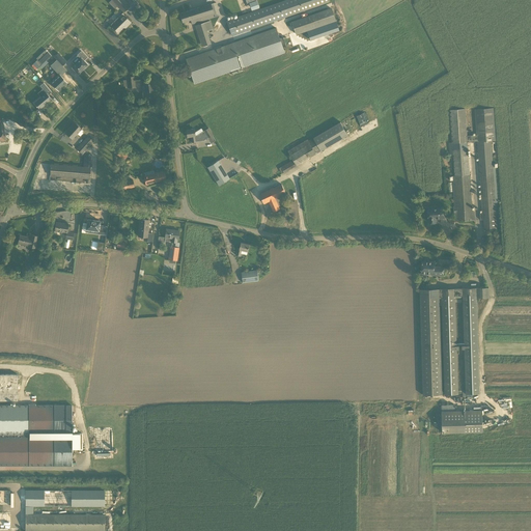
[(112,0),(123,11),(130,6),(123,0),(112,0)]
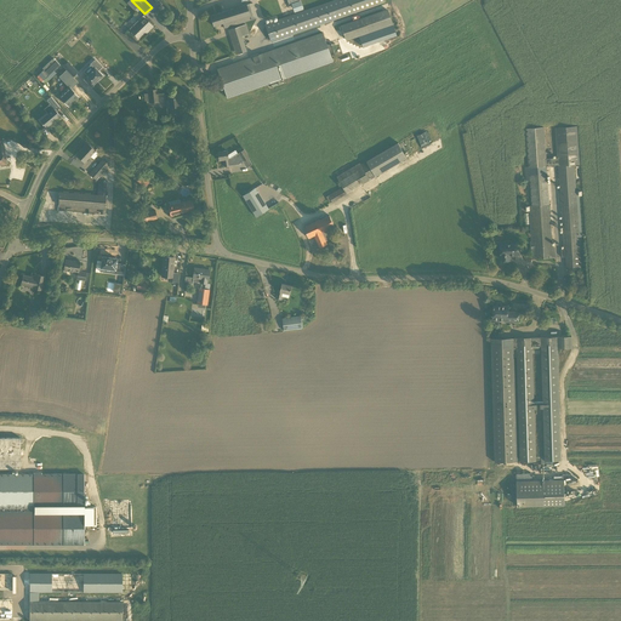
[(383,0),(334,0),(265,24),(271,43),(385,3),(383,0)]
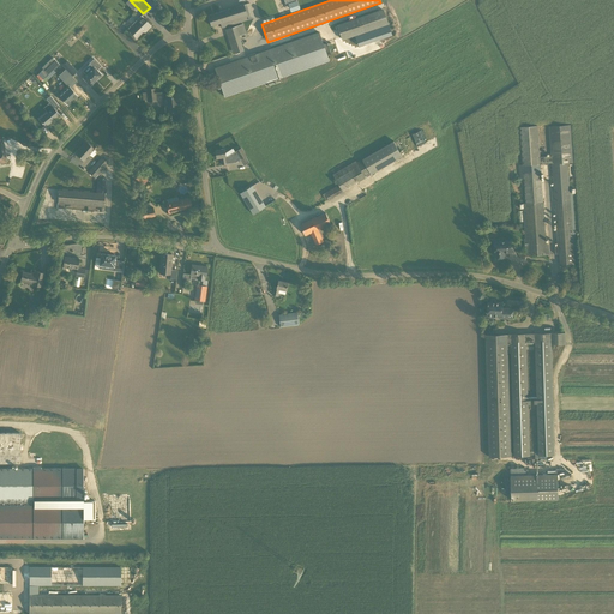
[(211,26),(221,23),(222,28),(248,19),(244,5),(208,16),(211,26)]
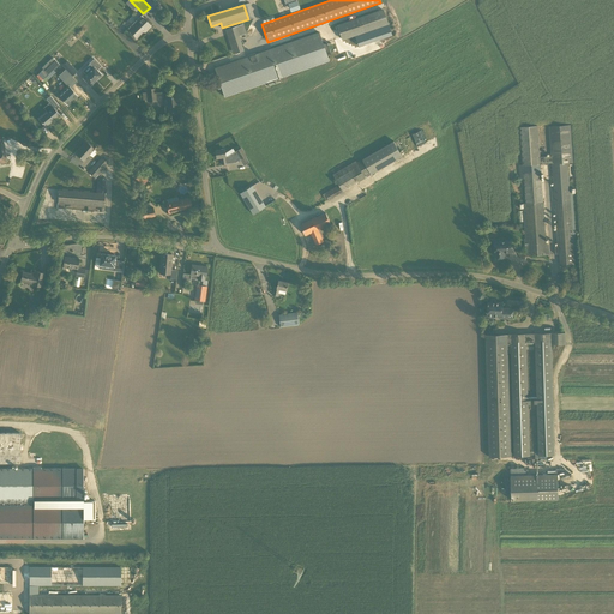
[(387,24),(384,10),(337,25),(342,40),(387,24)]
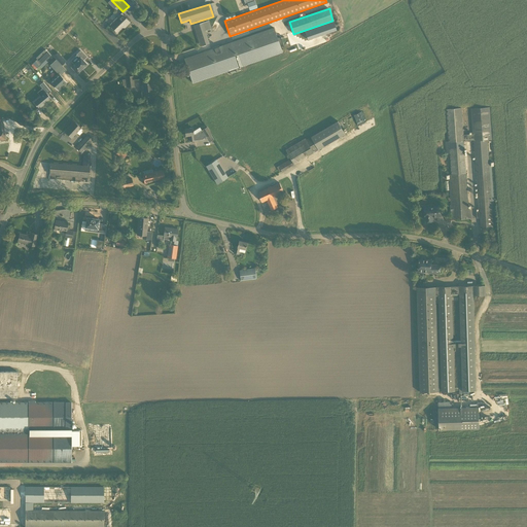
[(110,25),(117,32),(125,25),(127,26),(130,23),(123,15),(120,13),(110,25)]
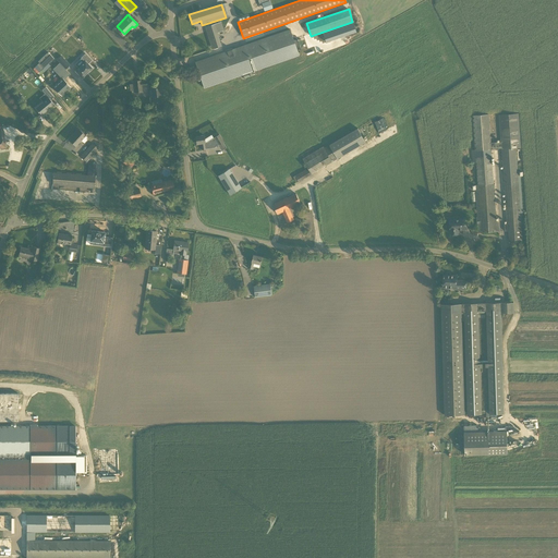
[(217,33),(215,24),(205,26),(211,49),(221,46),(217,33)]
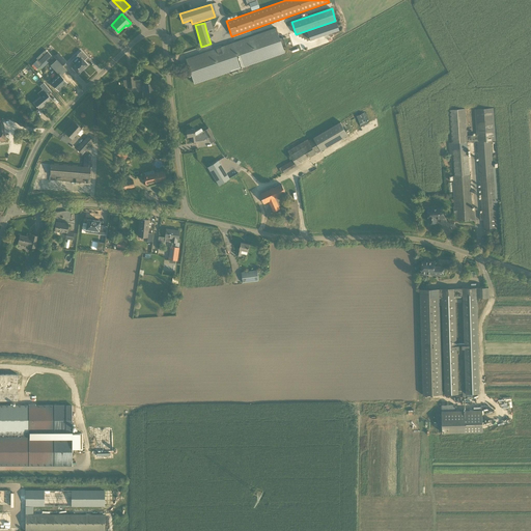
[(276,28),(186,59),(194,84),(284,53),(276,28)]
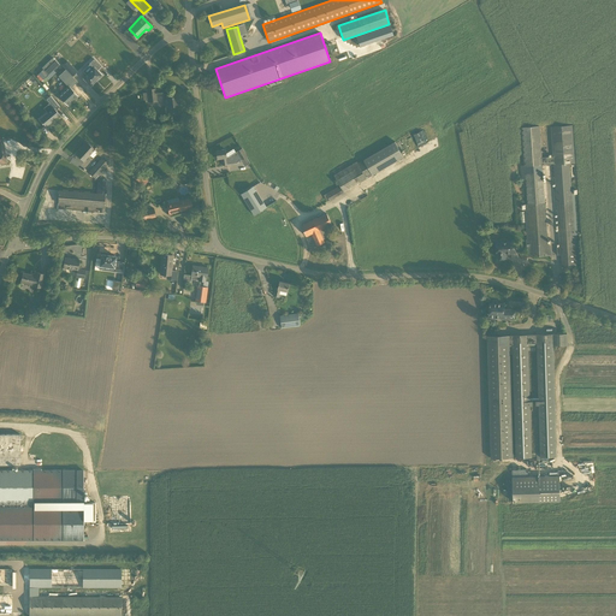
[(47,75),(59,65),(53,58),(41,66),(47,75)]
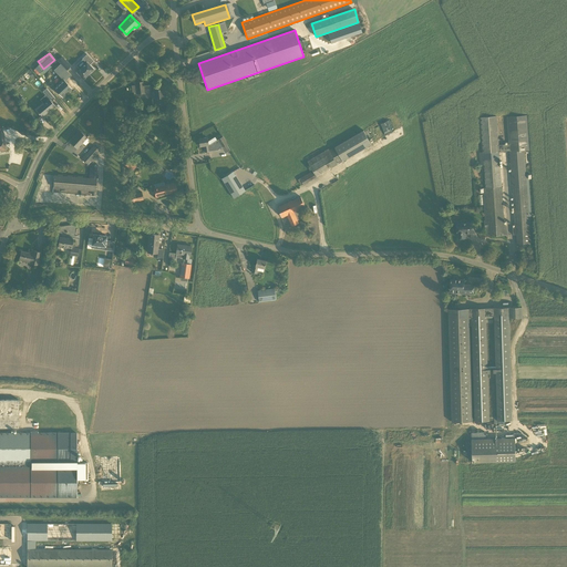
[(83,79),(93,69),(90,65),(93,61),(86,54),(82,59),(83,59),(86,63),(80,70),(76,72),(83,79)]
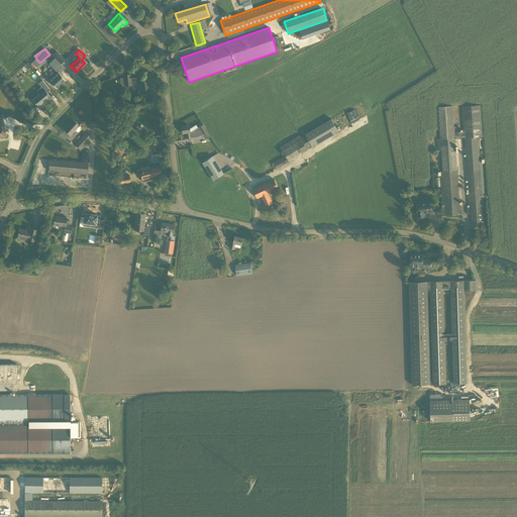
[(62,57),(57,52),(53,56),(58,61),(62,57)]
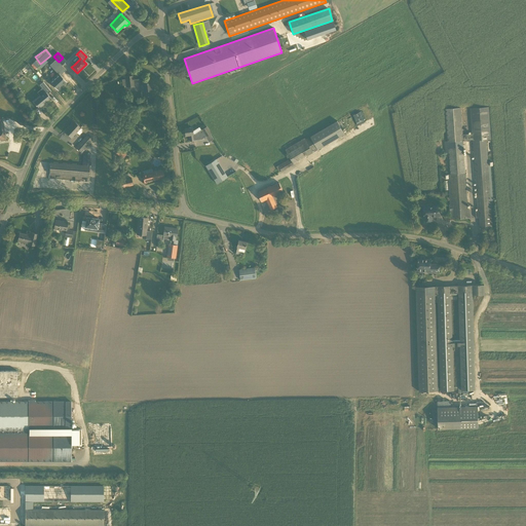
[(50,82),(59,91),(68,82),(61,76),(67,71),(57,60),(50,66),(59,75),(50,82)]
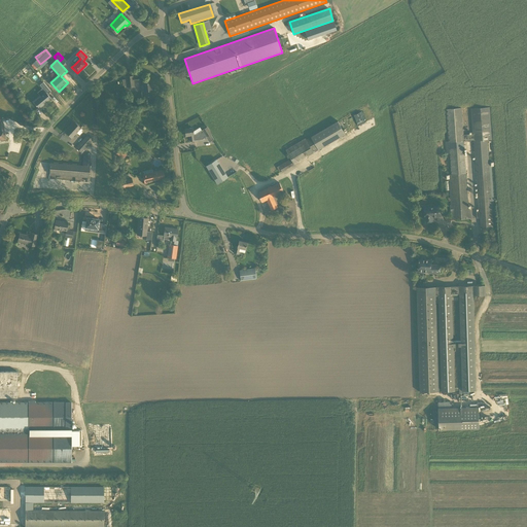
[(126,76),(127,78),(121,79),(123,85),(127,85),(128,88),(135,86),(133,75),(126,76)]
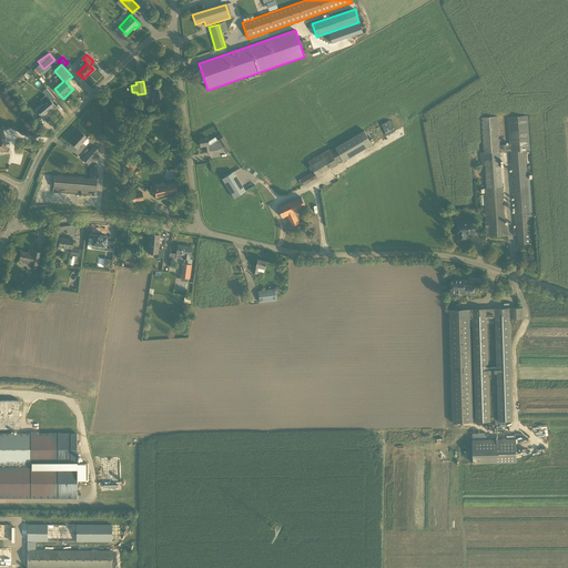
[(154,85),(155,98),(153,99),(153,105),(160,104),(160,98),(165,97),(165,93),(163,93),(162,85),(154,85)]
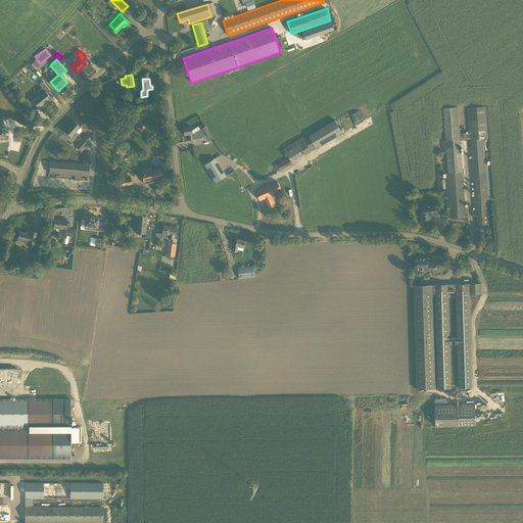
[(37,105),(39,108),(51,98),(48,94),(51,91),(44,82),(40,85),(46,92),(34,102),(37,104),(36,105),(37,106),(37,105)]
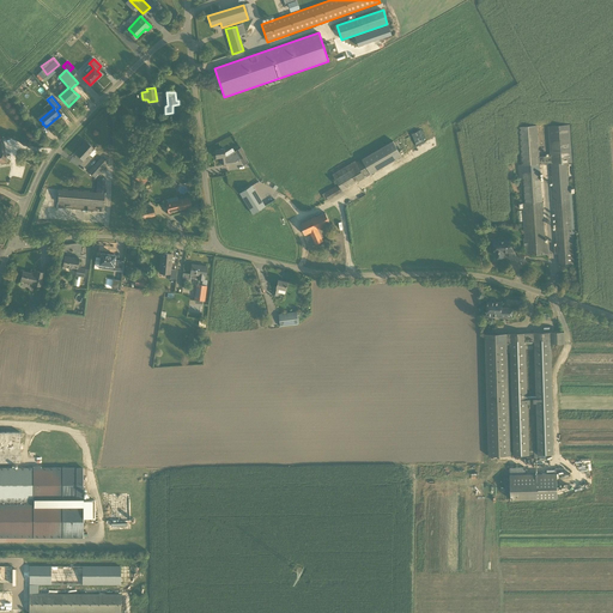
[(539,157),(536,125),(520,126),(522,161),(522,165),(539,164),(551,163),(554,163),(553,156),(551,156),(539,157)]
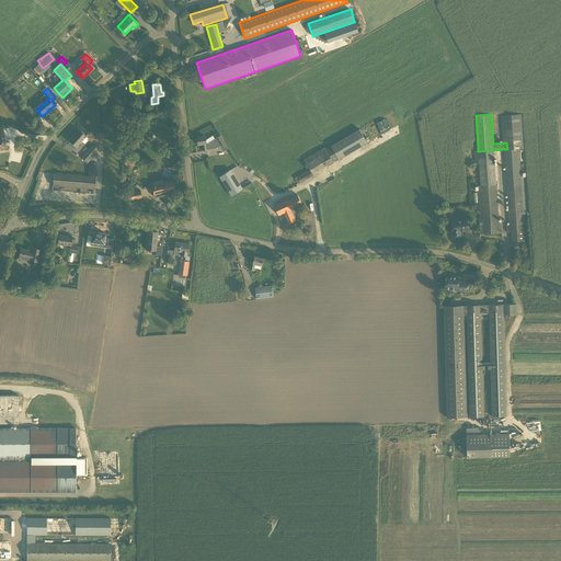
[(507,149),(518,149),(523,148),(521,114),(502,116),(504,142),(506,142),(507,149)]
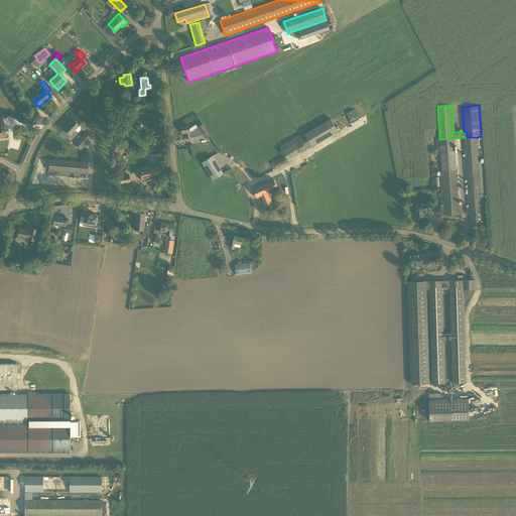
[(70,135),(79,125),(73,119),(68,124),(69,125),(65,129),(70,135)]
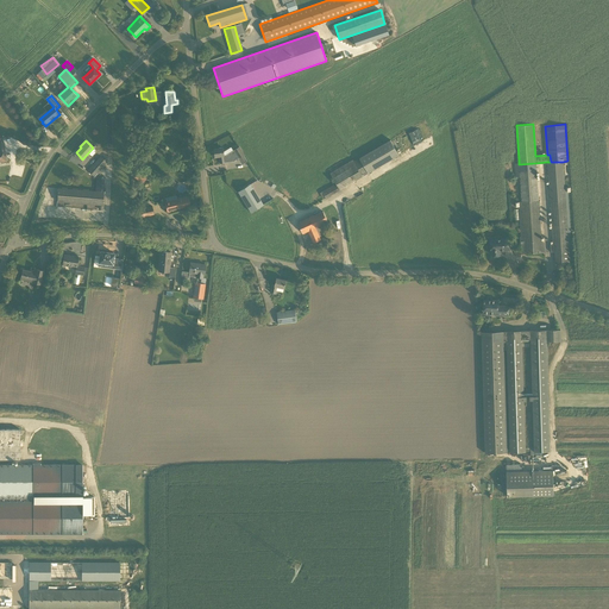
[(368,173),(399,155),(390,140),(359,158),(368,173)]
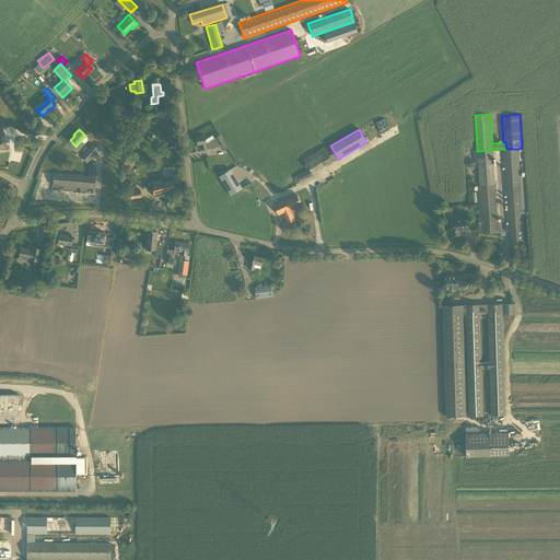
[(206,142),(205,136),(196,137),(197,144),(201,144),(202,150),(207,150),(214,148),(219,146),(224,142),(220,135),(214,138),(208,142),(206,142)]
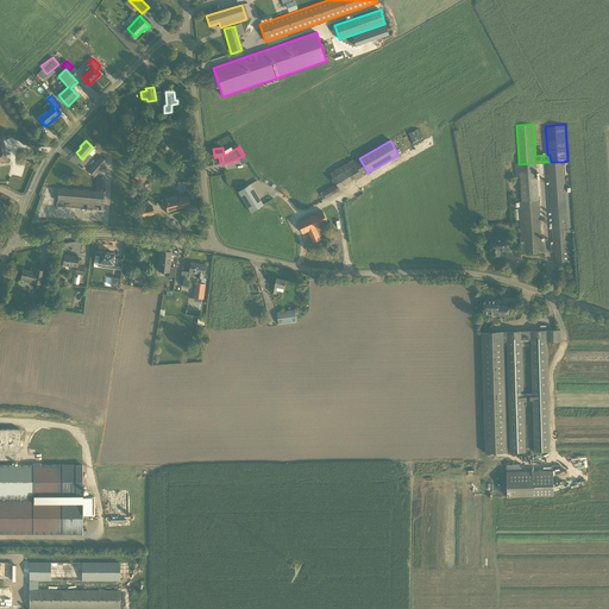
[(94,177),(107,162),(101,156),(88,171),(94,177)]
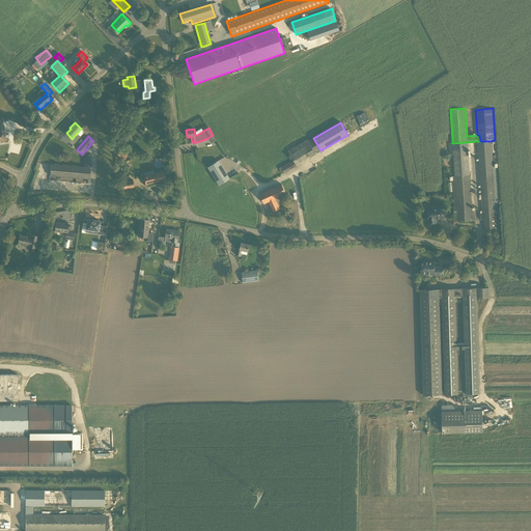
[(288,151),(294,160),(279,168),(282,173),(320,150),(313,138),(309,141),(308,139),(288,151)]
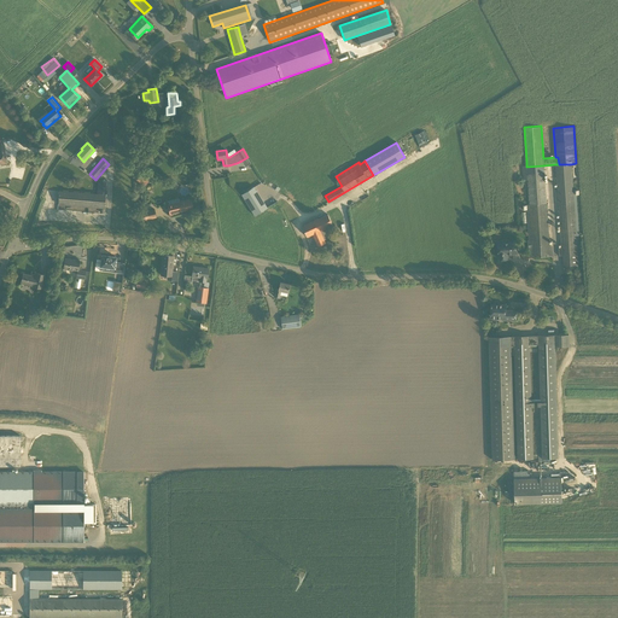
[(559,207),(561,249),(559,249),(559,256),(563,256),(564,256),(565,266),(578,264),(571,164),(559,164),(555,164),(559,207)]
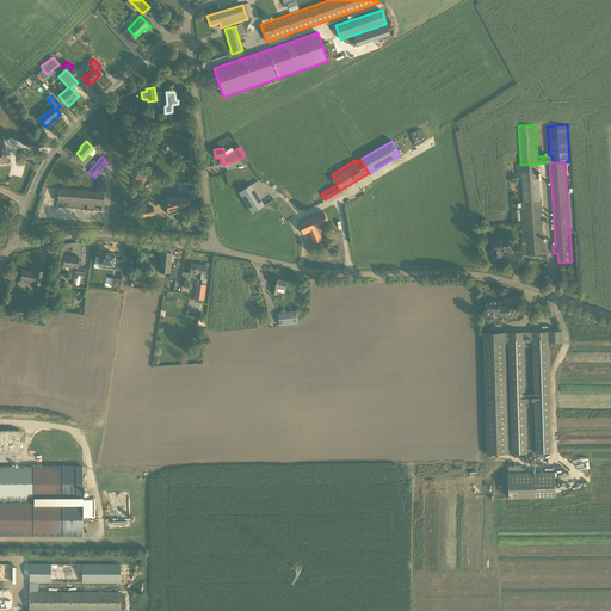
[(522,178),(523,202),(526,254),(544,253),(539,202),(537,164),(520,165),(516,165),(517,179),(522,178)]
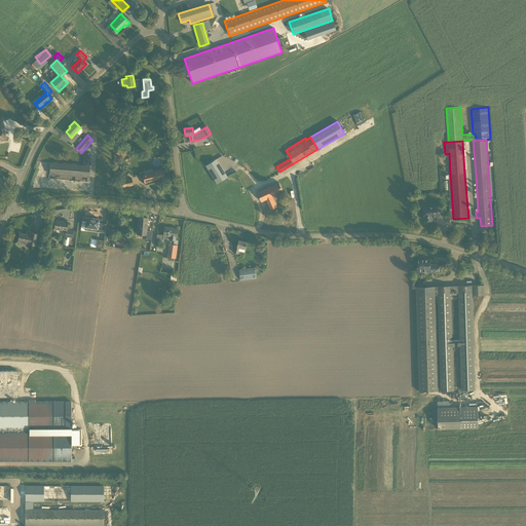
[(119,148),(116,154),(124,158),(127,152),(119,148)]
